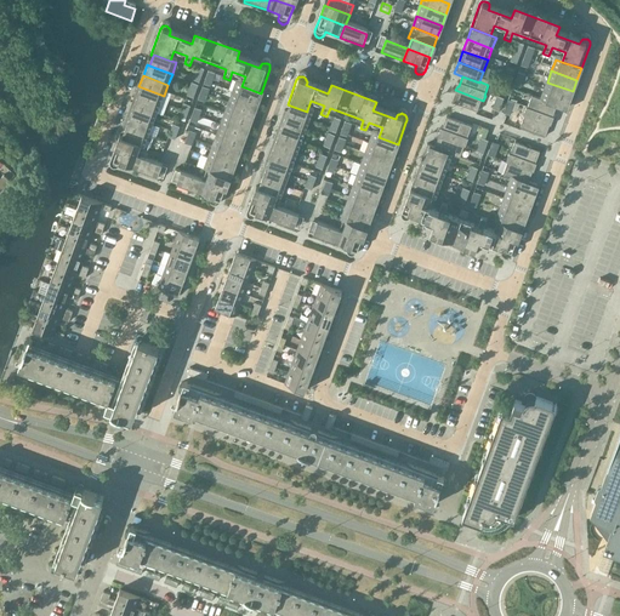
[(542,93),(568,103),(573,91),(547,83),(542,93)]
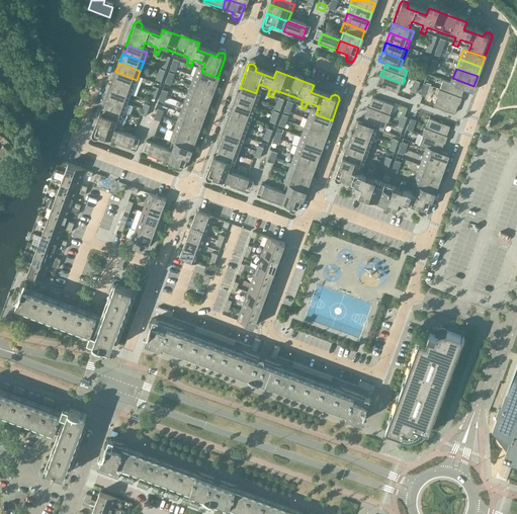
[(193,80),(214,87),(218,78),(201,72),(196,71),(193,80)]
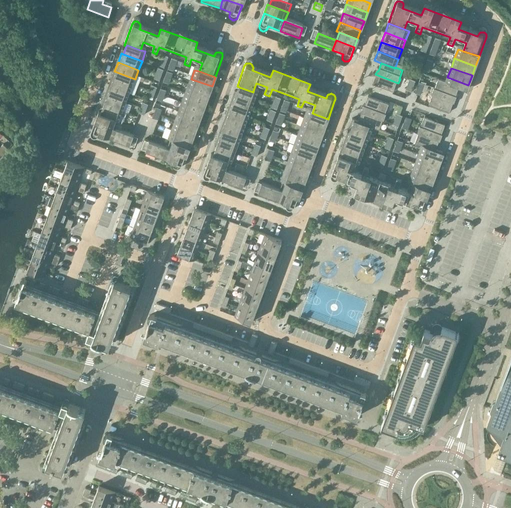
[(114,71),(111,80),(132,88),(135,79),(114,71)]
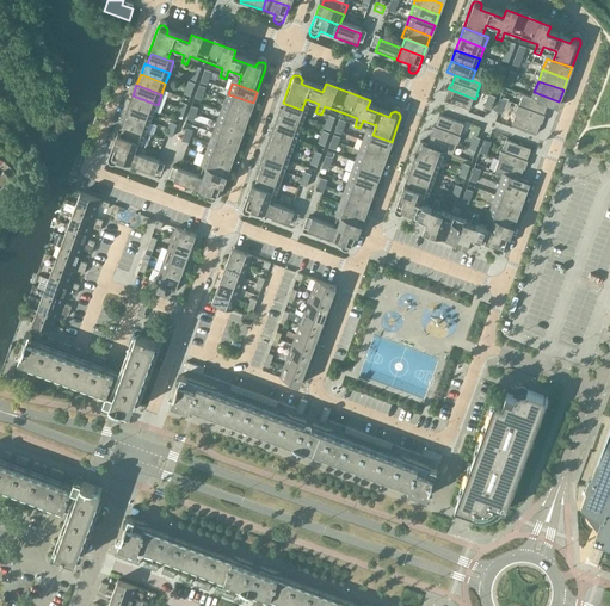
[(475,99),(448,88),(447,93),(448,93),(444,105),(469,113),(473,103),(474,104),(475,99)]
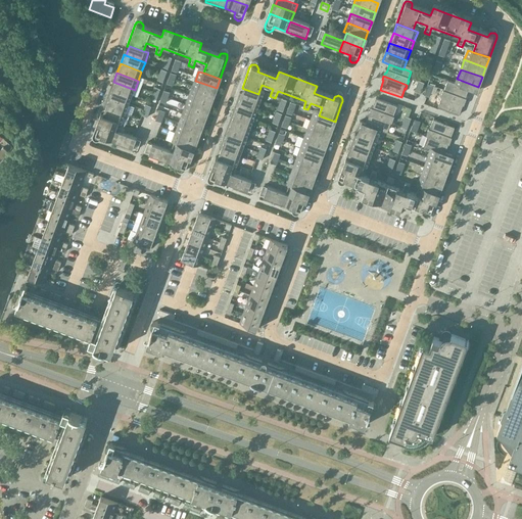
[(454,89),(468,94),(475,96),(478,87),(457,79),(454,87),(454,89)]
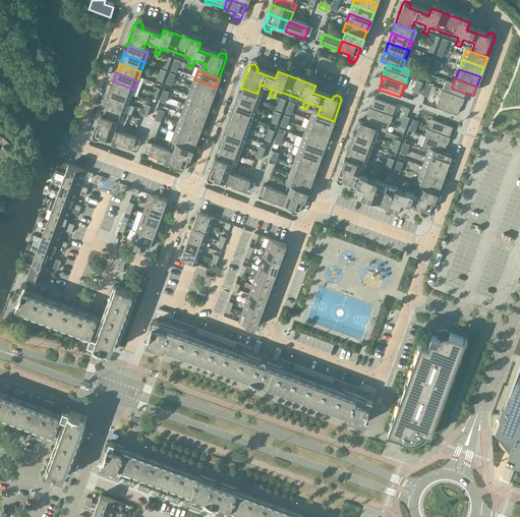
[(216,88),(194,80),(190,90),(212,98),(216,88)]
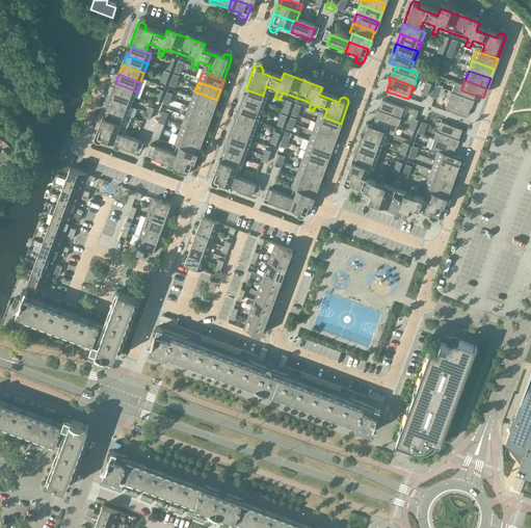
[(115,83),(111,93),(133,101),(137,91),(115,83)]
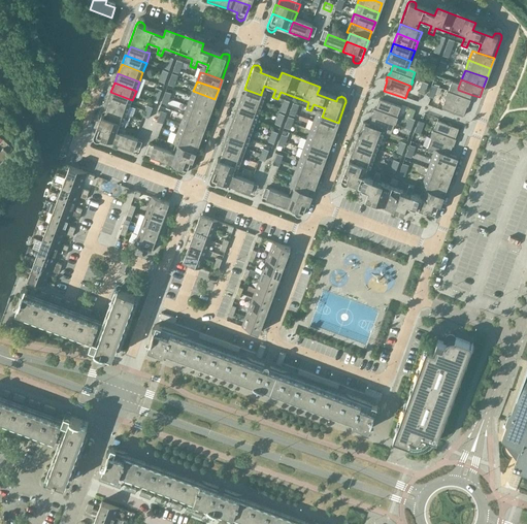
[(458,90),(458,88),(452,86),(448,95),(447,95),(446,98),(469,107),(470,103),(469,103),(472,95),(458,90)]
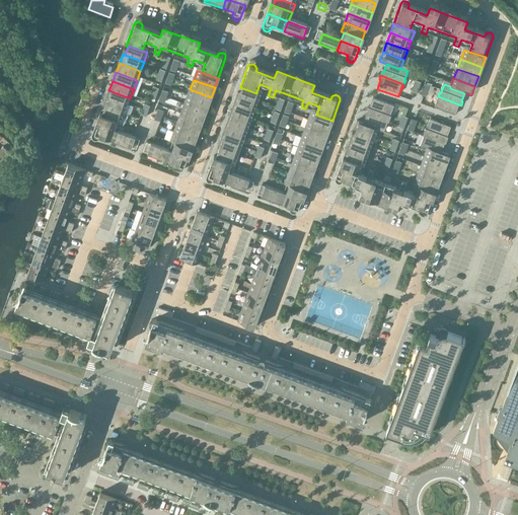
[(239,96),(257,103),(262,94),(256,92),(256,93),(242,88),(239,96)]
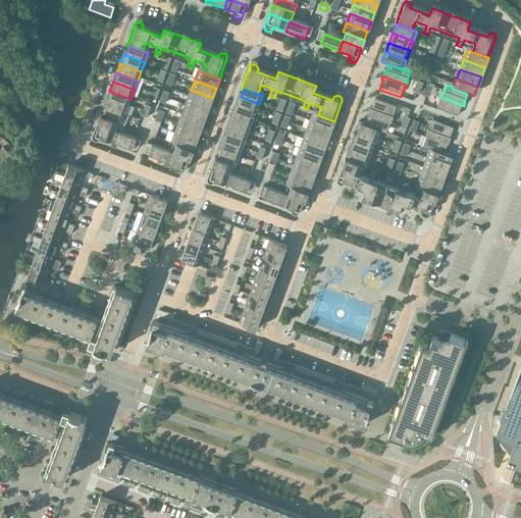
[(191,90),(188,99),(209,107),(212,98),(191,90)]
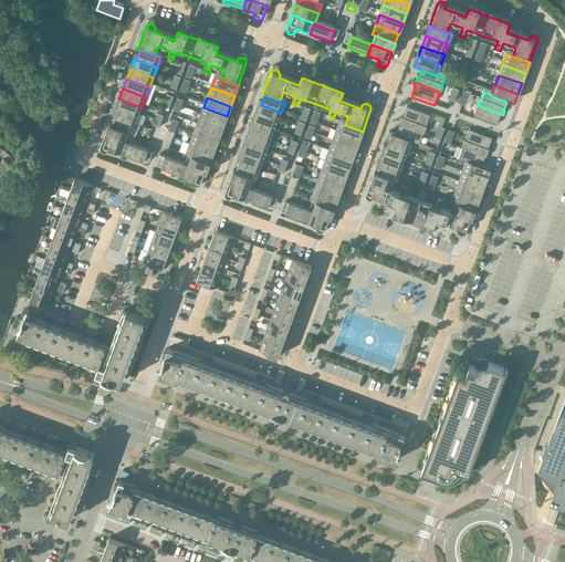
[(115,110),(138,117),(142,107),(118,99),(115,110)]
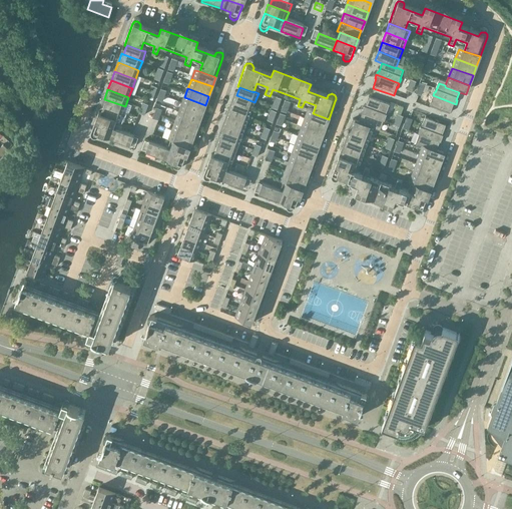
[(254,102),(236,95),(234,94),(230,104),(251,111),(254,102)]
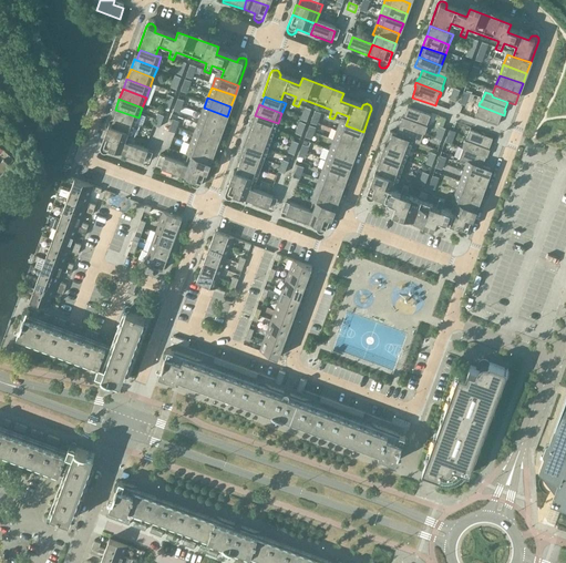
[(504,115),(479,105),(476,110),(477,110),(474,121),(497,129),(501,119),(502,119),(504,115)]
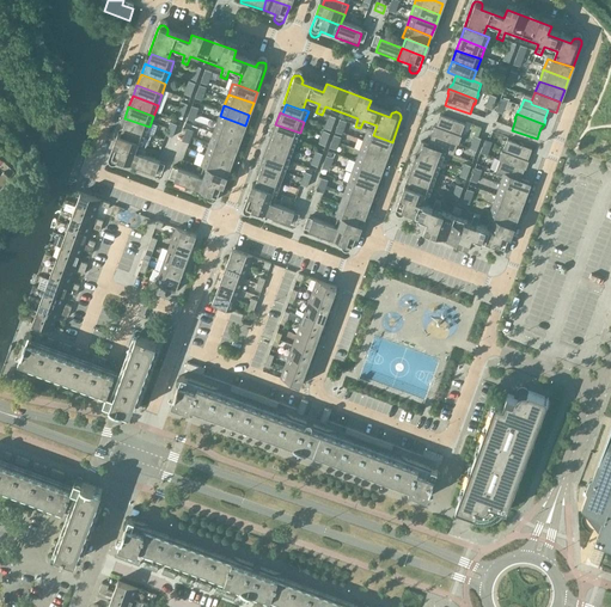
[(220,116),(217,127),(240,136),(245,126),(220,116)]
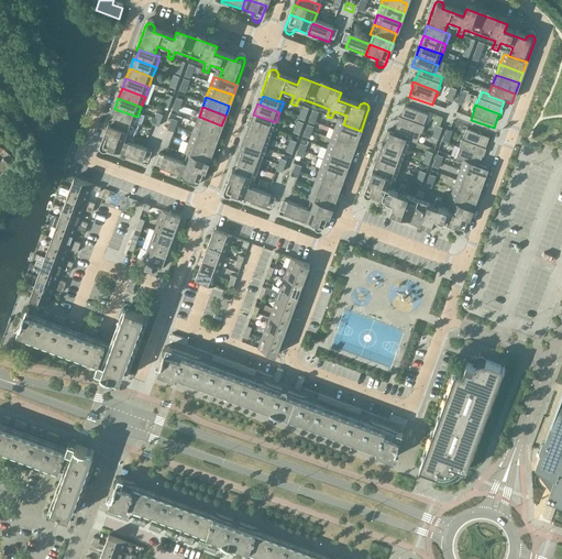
[(111,119),(113,120),(133,128),(138,117),(114,109),(111,119)]
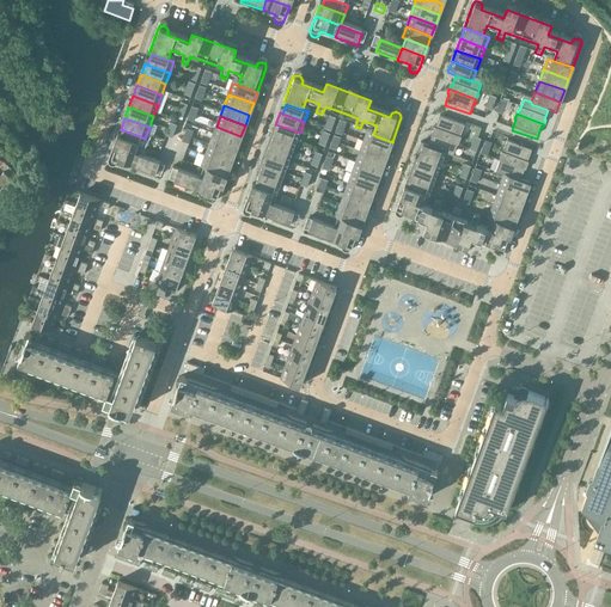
[(434,130),(432,135),(459,145),(462,141),(460,140),(464,129),(439,120),(435,130),(434,130)]
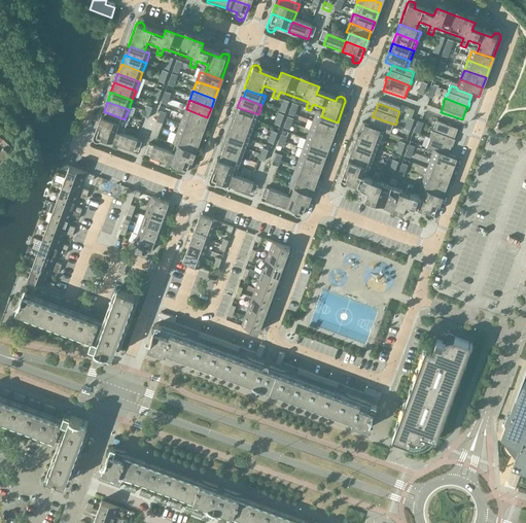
[(234,116),(255,124),(258,114),(237,107),(234,116)]
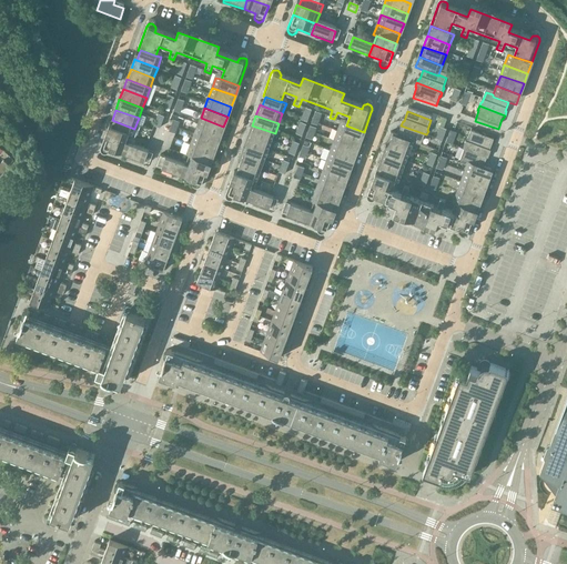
[(196,128),(220,137),(223,127),(201,118),(196,128)]
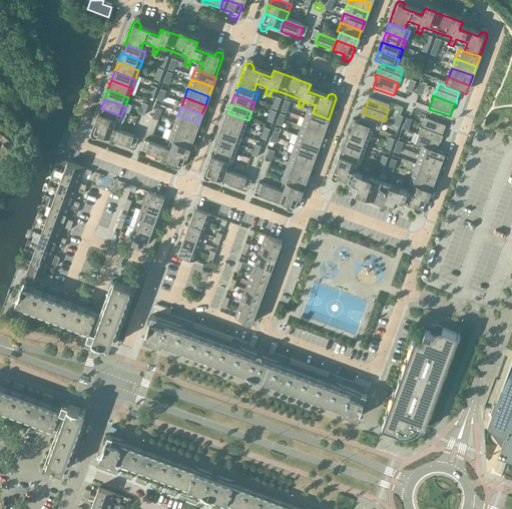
[(121,116),(103,109),(100,117),(119,124),(121,116)]
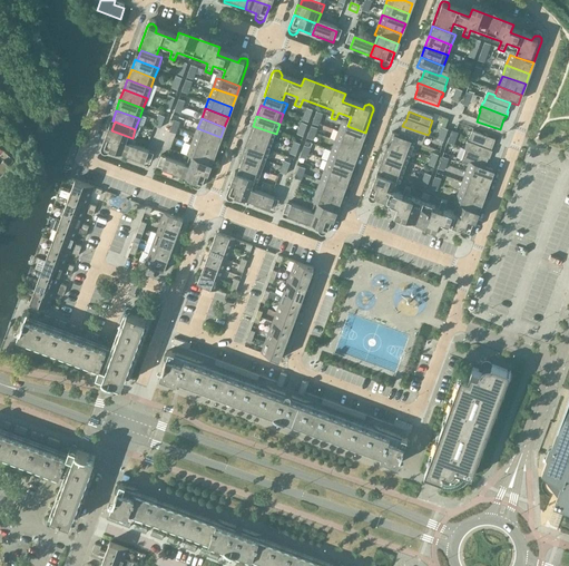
[(337,134),(361,143),(365,133),(347,126),(342,124),(337,134)]
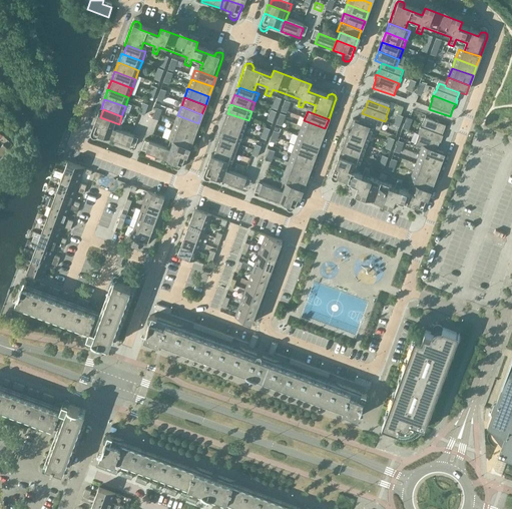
[(248,120),(227,113),(223,122),(244,130),(248,120)]
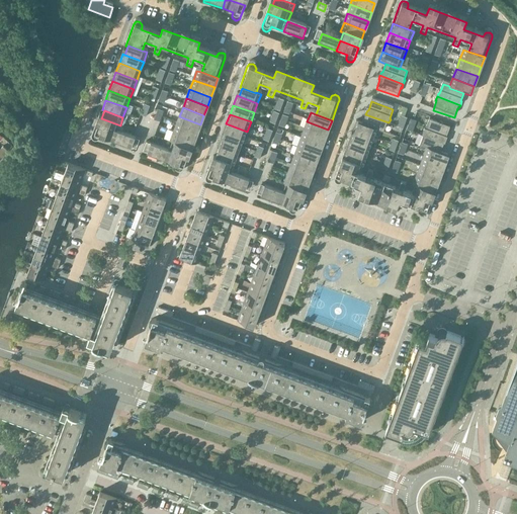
[(365,118),(362,126),(376,133),(382,136),(386,125),(388,126),(389,122),(365,114),(364,117),(365,118)]
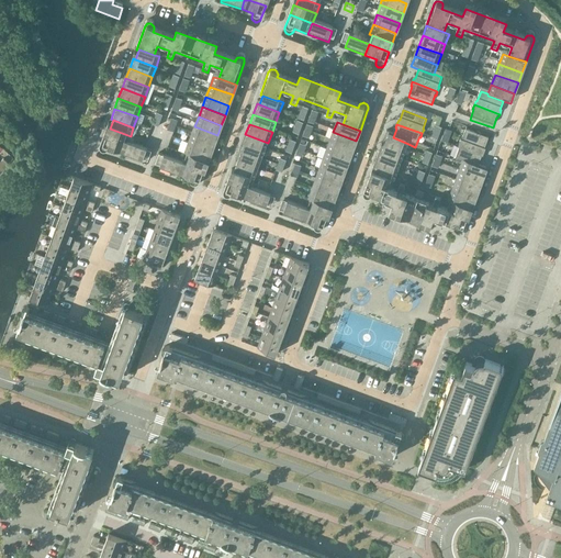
[(217,135),(194,126),(191,137),(214,145),(217,135)]
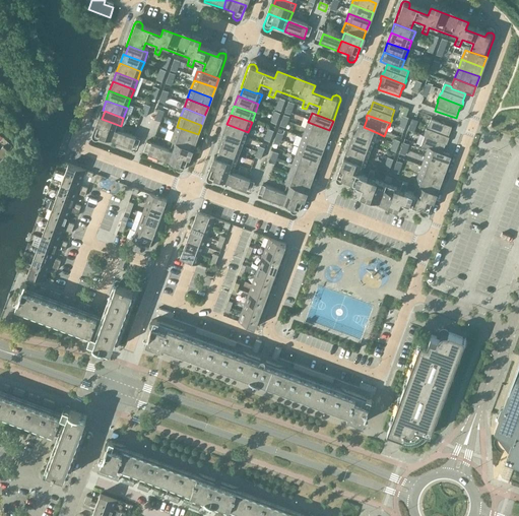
[(117,135),(117,134),(121,126),(102,119),(100,118),(95,127),(117,135)]
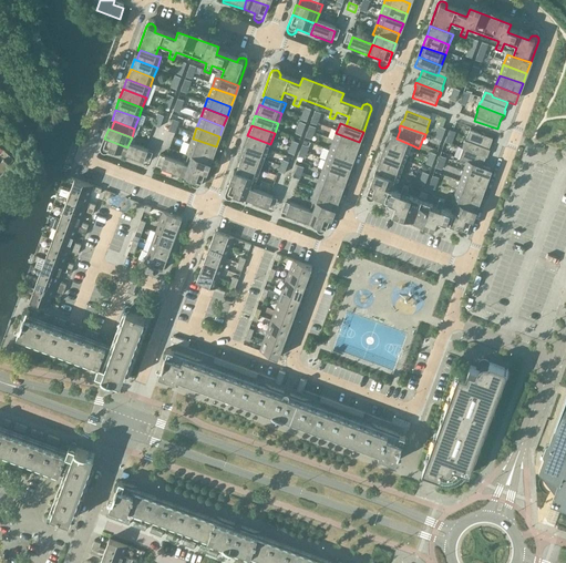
[(336,133),(332,144),(356,152),(359,142),(336,133)]
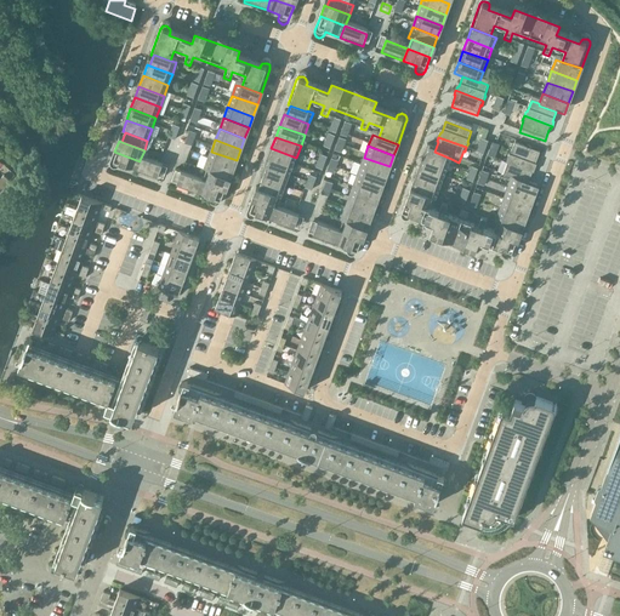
[(506,161),(535,172),(536,167),(535,167),(539,157),(513,147),(510,158),(508,158),(506,161)]
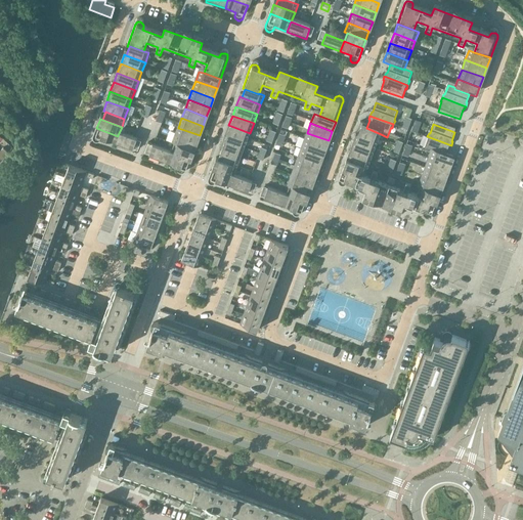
[(225,134),(247,142),(250,133),(228,125),(225,134)]
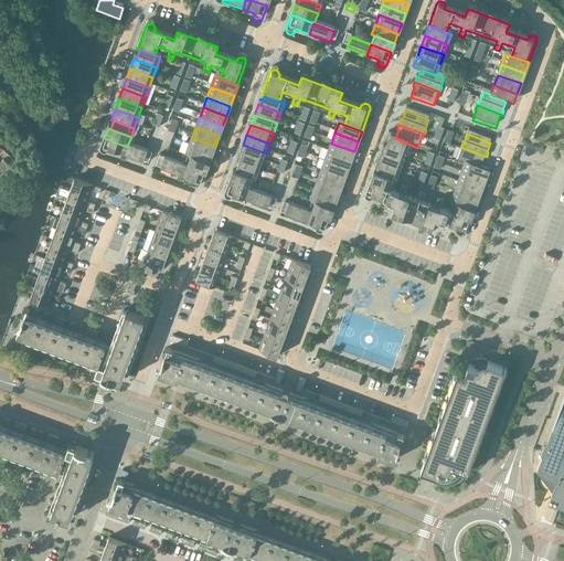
[(387,136),(384,146),(406,155),(411,145),(395,138),(387,136)]
